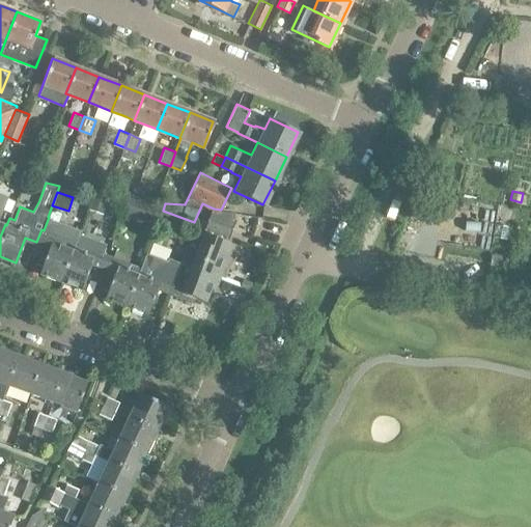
[(89,207),(103,213),(108,197),(94,192),(89,207)]
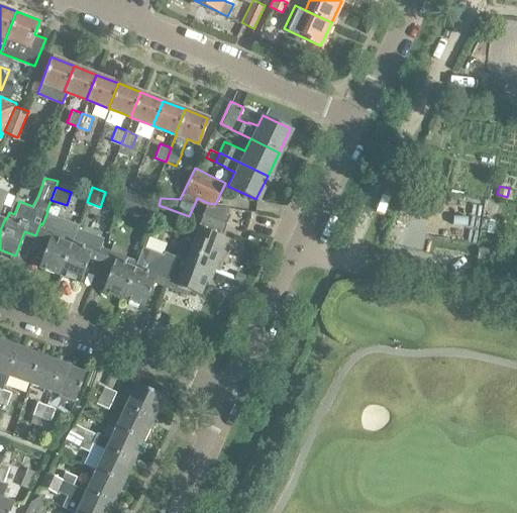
[(159,201),(124,190),(118,207),(152,218),(159,201)]
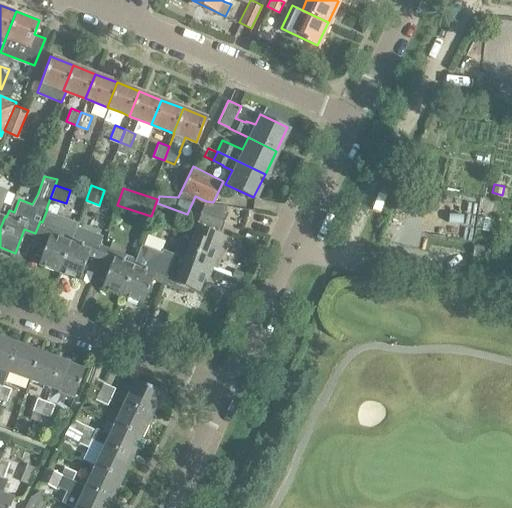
[(206,201),(184,256),(211,266),(223,233),(216,230),(218,224),(221,226),(226,212),(224,212),(227,203),(213,202),(206,201)]
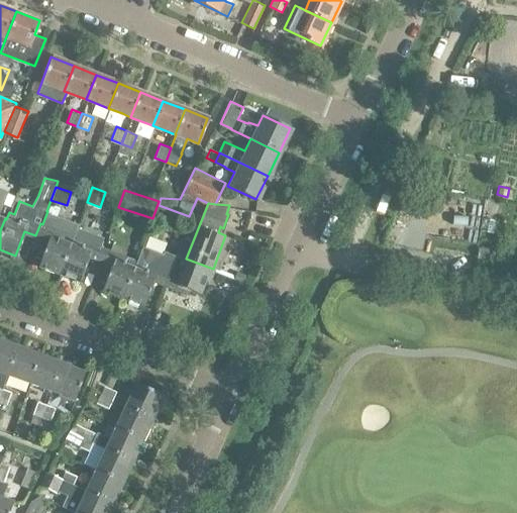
[(37,265),(59,273),(75,231),(78,223),(47,211),(42,224),(40,223),(35,235),(47,240),(37,265)]
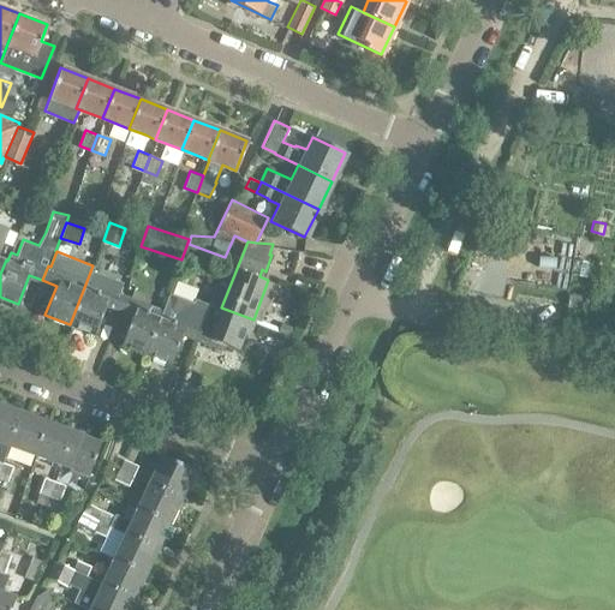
[(106,304),(119,310),(125,295),(121,294),(126,281),(107,274),(105,279),(91,273),(90,275),(89,275),(70,324),(94,333),(106,304)]
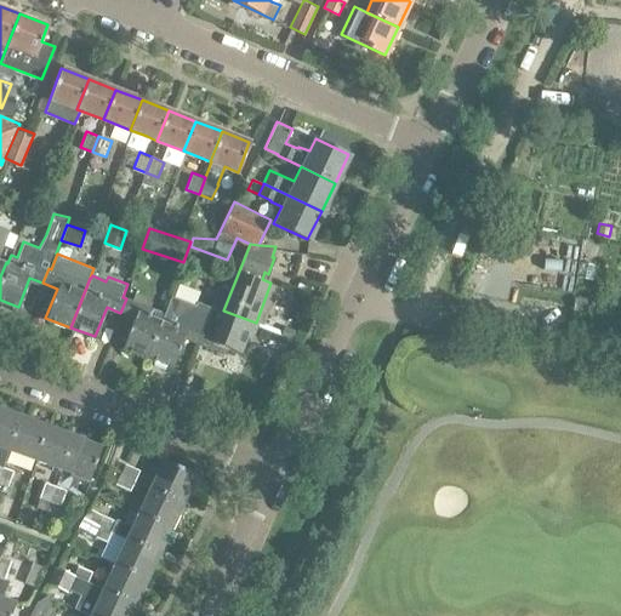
[(183,337),(195,342),(210,306),(197,300),(195,304),(171,295),(161,321),(148,357),(171,365),(183,337)]
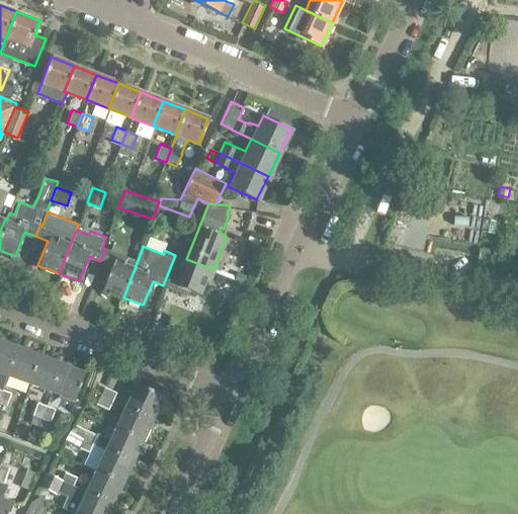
[(480,246),(478,257),(488,258),(490,248),(480,246)]
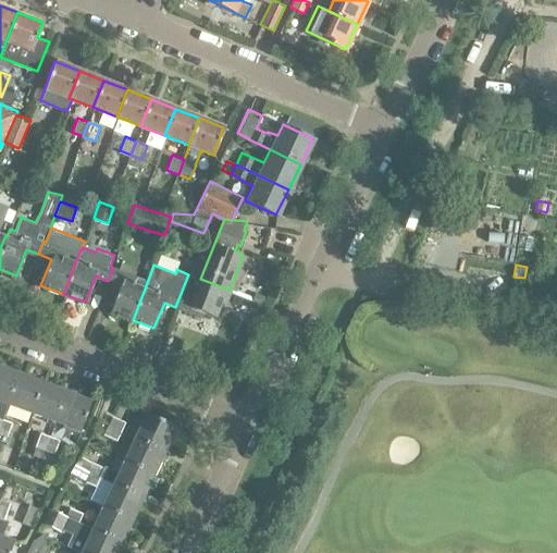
[(126,317),(133,320),(145,289),(133,283),(135,277),(113,268),(108,281),(120,285),(110,311),(126,317)]
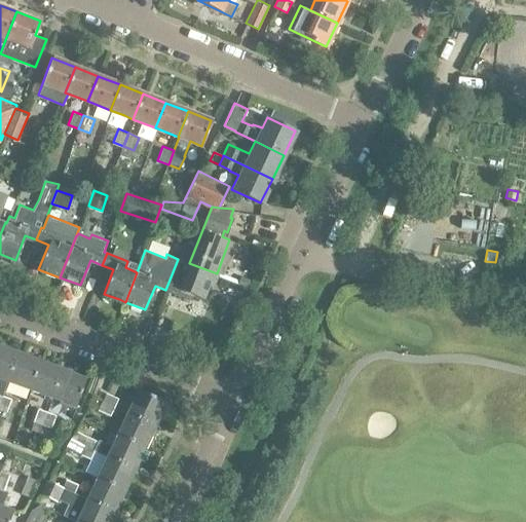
[(215,277),(217,273),(189,263),(178,259),(165,290),(190,299),(192,294),(202,298),(211,276),(215,277)]
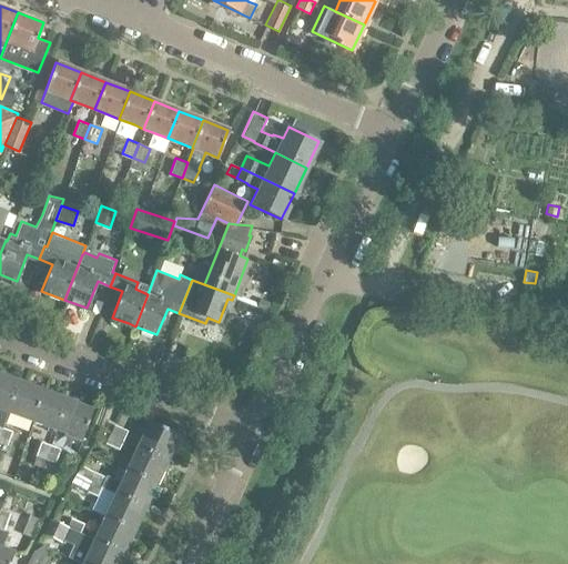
[(0,372),(0,433),(3,425),(9,409),(8,409),(19,380),(0,372)]
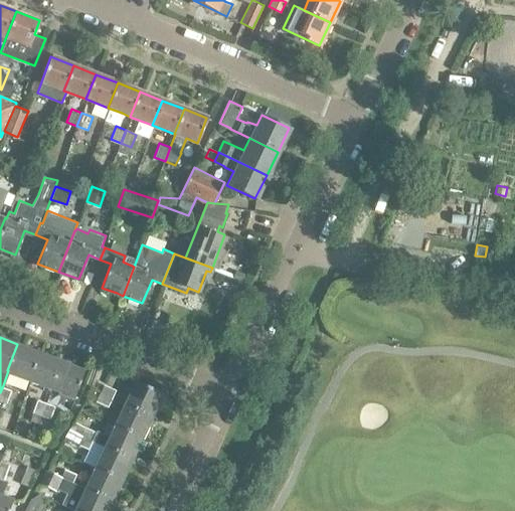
[(7,370),(8,370),(29,378),(39,352),(17,344),(7,370)]
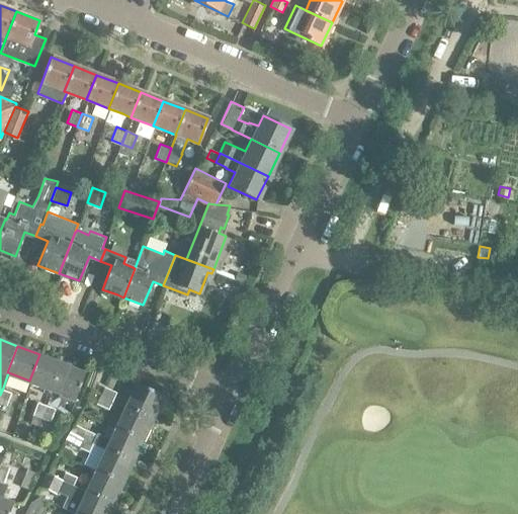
[(39,354),(29,380),(53,389),(62,362),(39,354)]
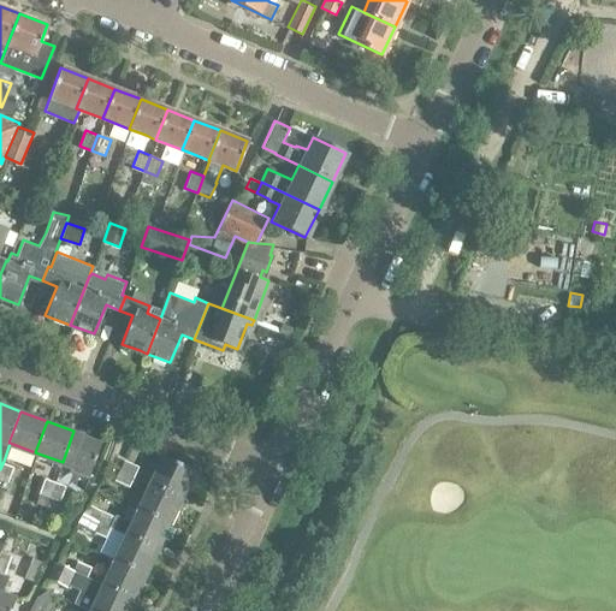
[(101,440),(73,431),(63,462),(90,472),(101,440)]
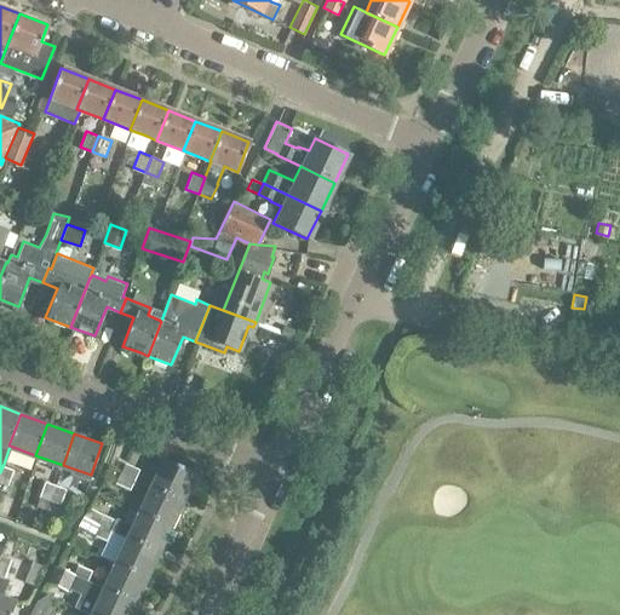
[(151,483),(181,496),(194,470),(165,457),(151,483)]
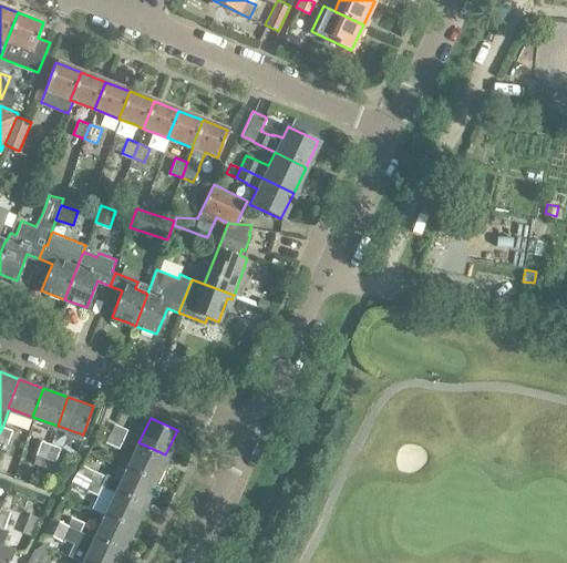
[(114,421),(110,431),(123,438),(127,428),(114,421)]
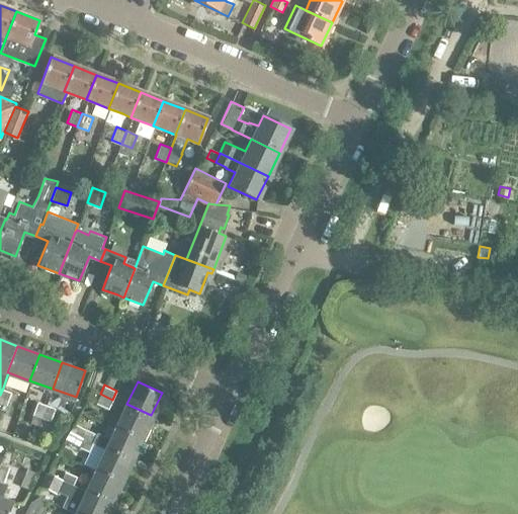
[(11,392),(3,388),(0,395),(0,401),(7,404),(11,392)]
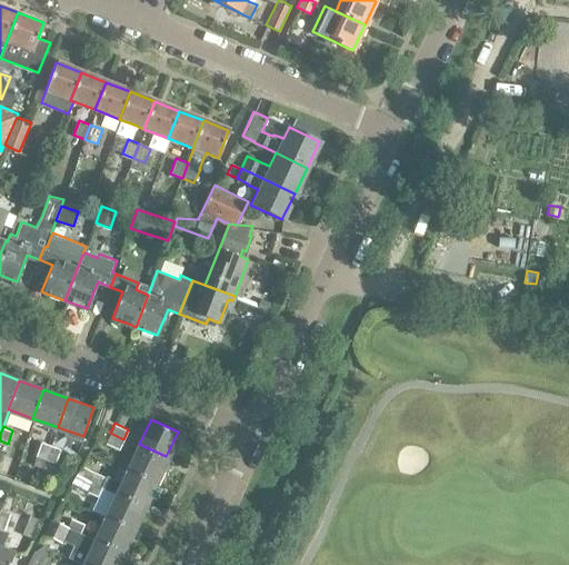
[(119,448),(123,439),(110,433),(106,442),(119,448)]
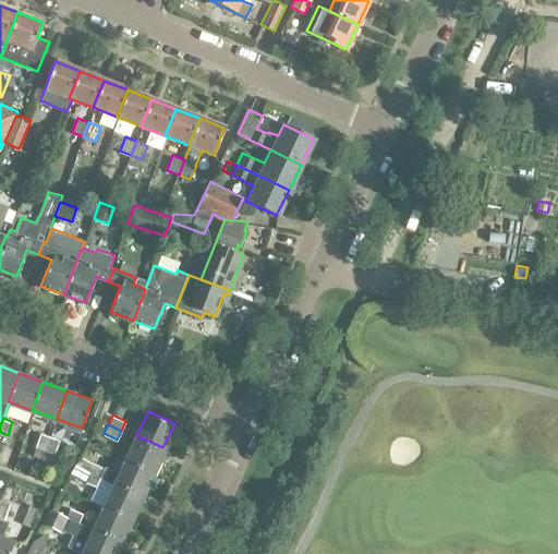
[(40,432),(35,446),(36,446),(41,448),(45,449),(50,435),(40,432)]
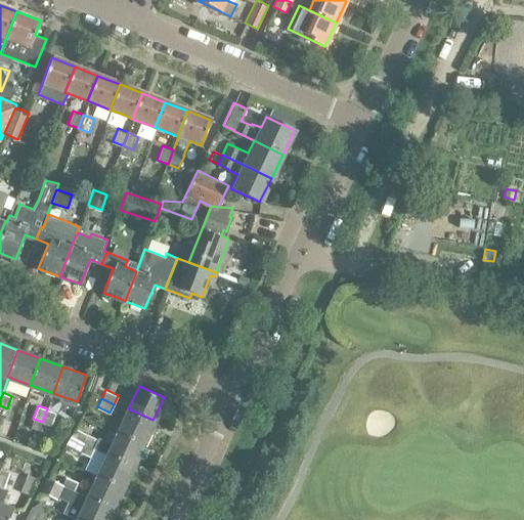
[(56,412),(47,408),(42,422),(51,425),(56,412)]
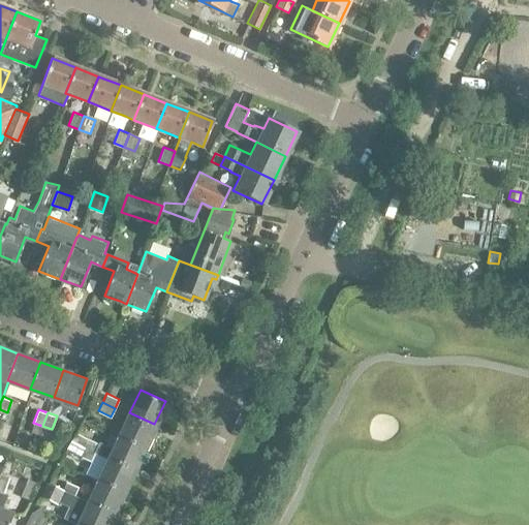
[(129,414),(120,434),(145,445),(154,424),(129,412),(129,414)]
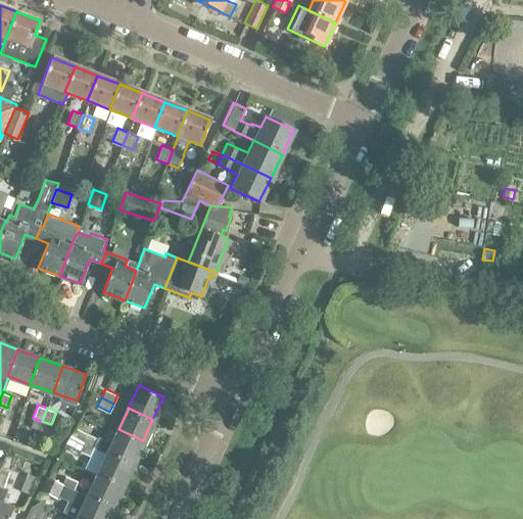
[(39,429),(42,421),(39,420),(34,418),(31,426),(39,429)]
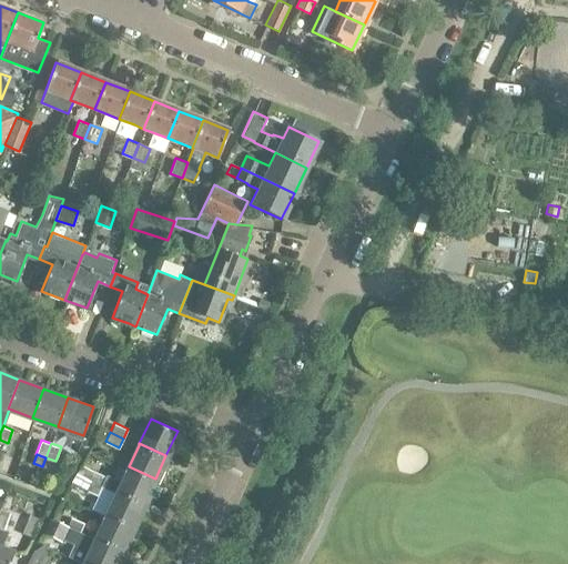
[(93,470),(89,479),(101,485),(102,485),(117,492),(118,491),(144,503),(155,479),(129,466),(122,480),(107,473),(105,475),(93,470)]
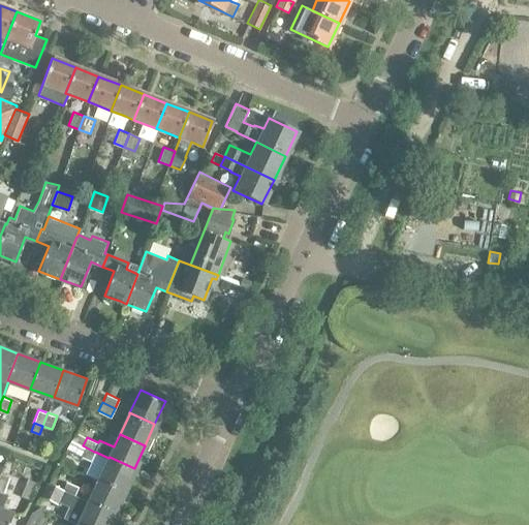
[(91,460),(95,452),(94,452),(83,445),(79,455),(91,460)]
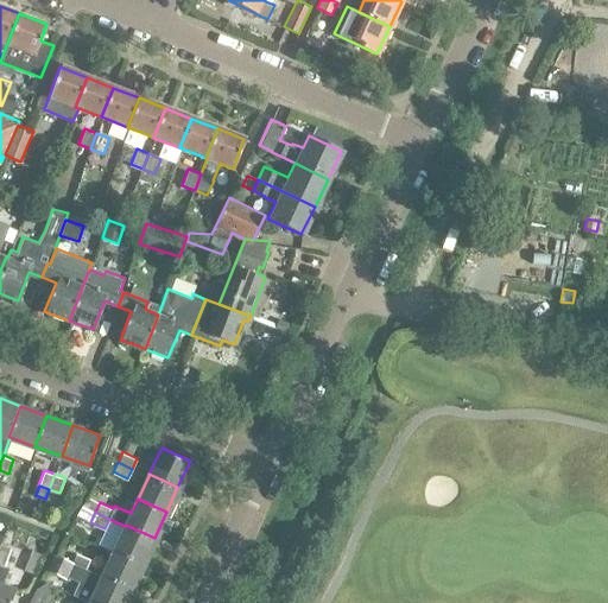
[(114,550),(143,563),(154,538),(126,525),(125,526),(114,550)]
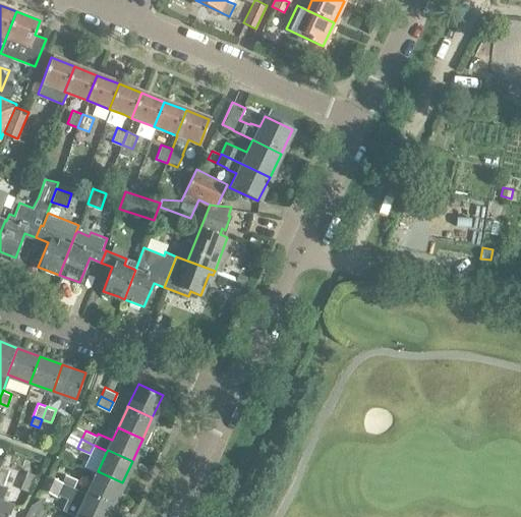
[(0,516),(8,516),(13,504),(2,500),(8,485),(4,483),(10,468),(0,464),(0,516)]
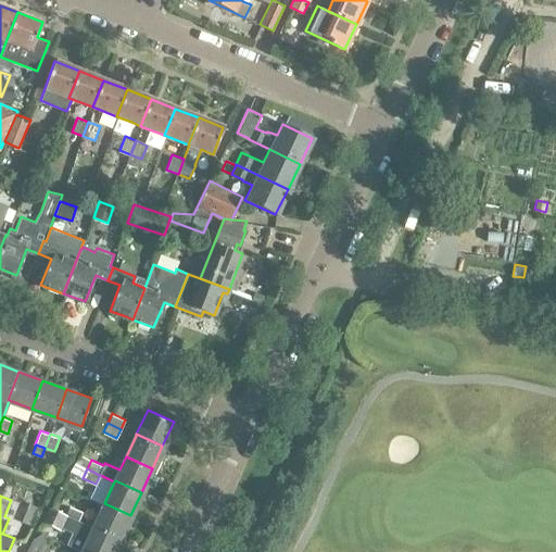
[(93,526),(119,538),(130,515),(104,503),(93,526)]
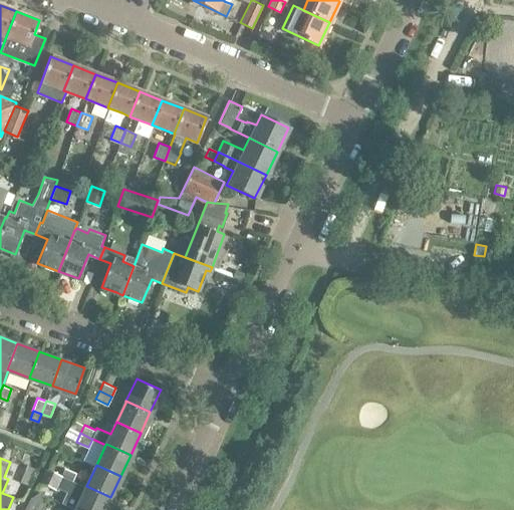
[(64,466),(60,474),(73,480),(77,472),(64,466)]
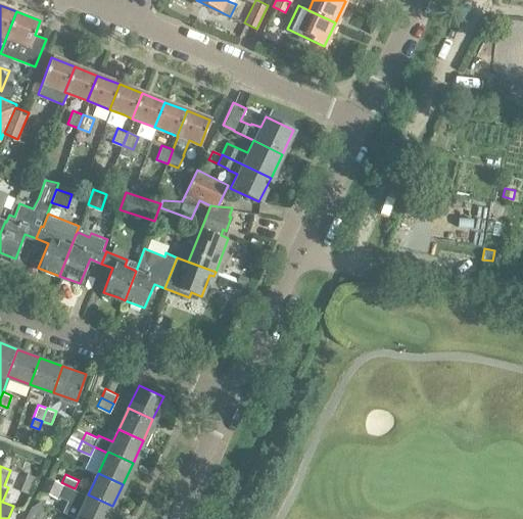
[(58,496),(67,500),(62,511),(77,518),(78,516),(83,518),(105,518),(112,506),(88,494),(75,488),(61,482),(46,476),(40,490),(57,499),(58,496)]
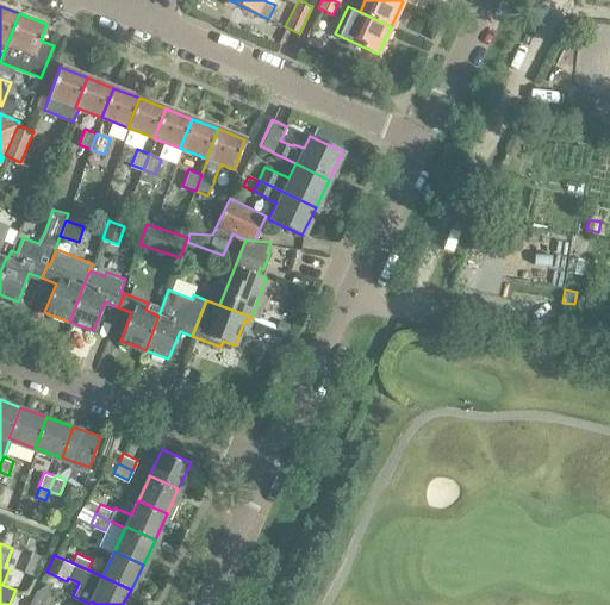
[(37,588),(29,604),(57,604),(55,603),(57,598),(49,594),(54,586),(47,582),(37,588)]
